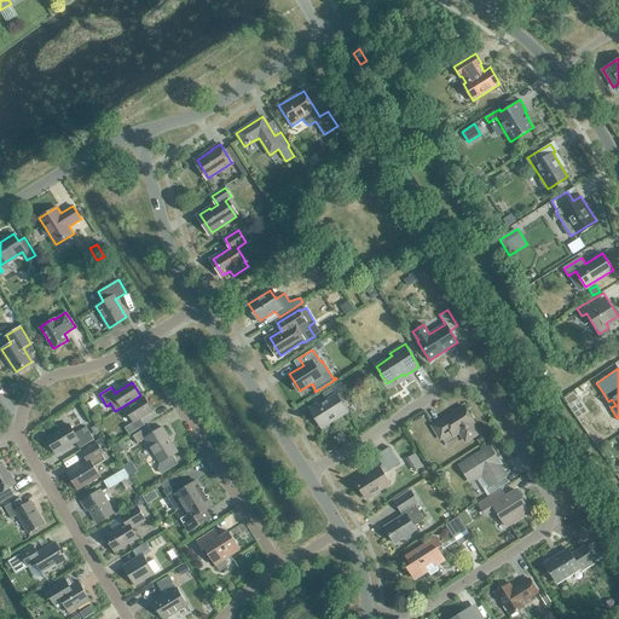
[(319,403),(310,409),(316,418),(318,417),(323,424),(329,421),(330,422),(339,417),(337,415),(343,411),(340,404),(342,403),(337,395),(345,391),(340,382),(322,393),(327,400),(320,404),(319,403)]
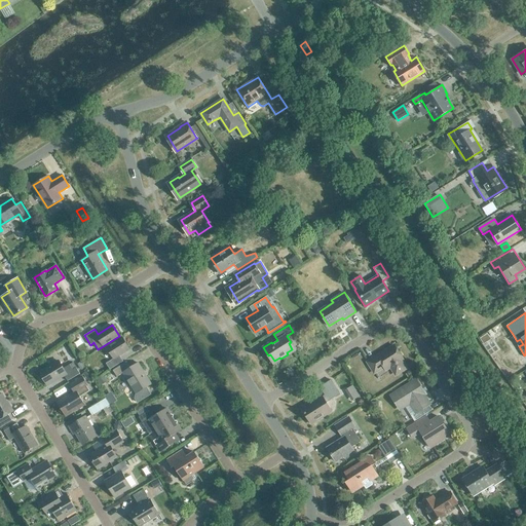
[(480,337),(484,342),(491,338),(487,332),(480,337)]
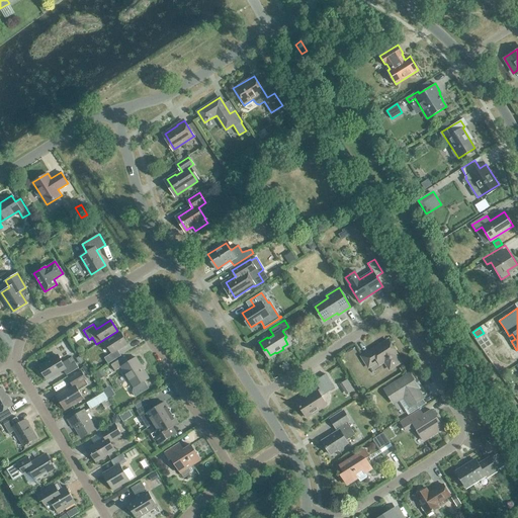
[(117,350),(127,343),(120,332),(104,342),(111,353),(104,357),(108,363),(121,355),(117,350)]
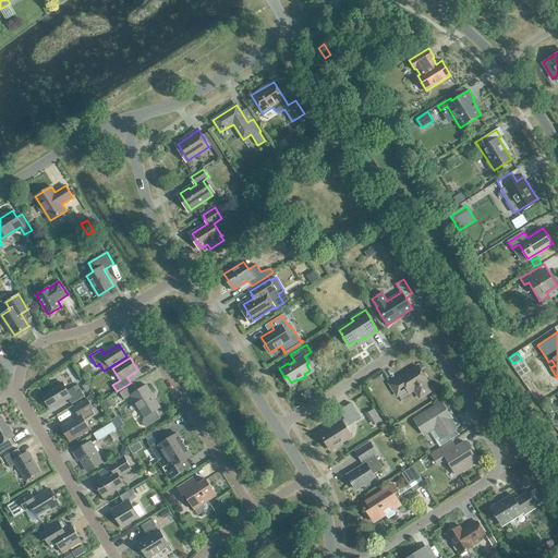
[(420,398),(432,390),(426,381),(427,380),(417,366),(390,384),(397,396),(408,389),(410,392),(414,389),(420,398)]
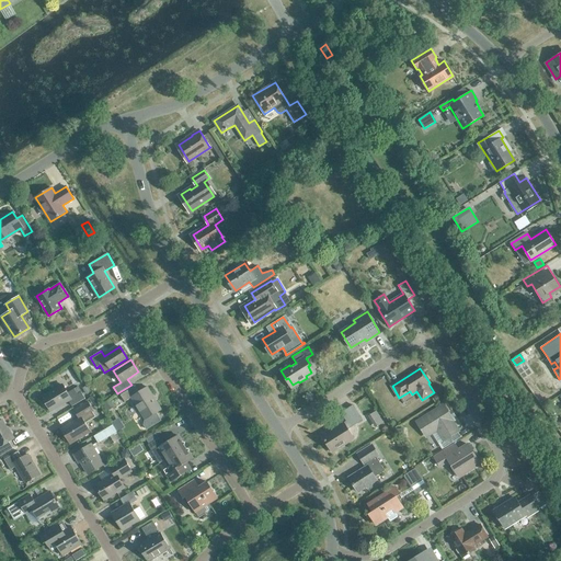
[(77,395),(75,389),(68,392),(63,385),(42,398),(50,411),(68,400),(71,407),(84,398),(81,391),(77,395)]
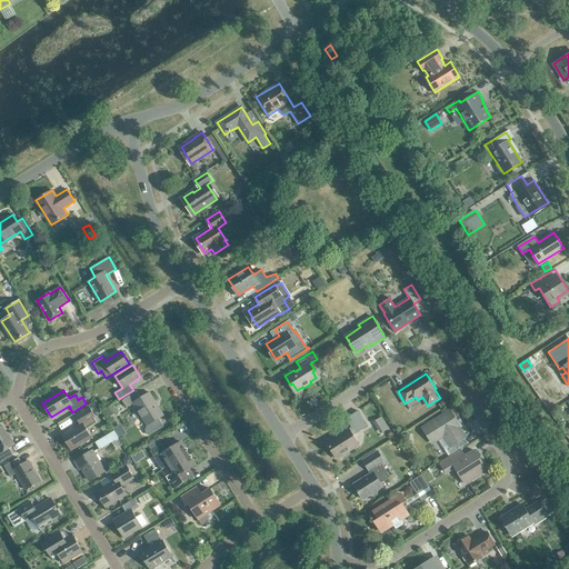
[(158,419),(163,415),(149,392),(141,398),(137,391),(122,400),(127,408),(133,403),(147,426),(146,431),(149,436),(163,427),(158,419)]
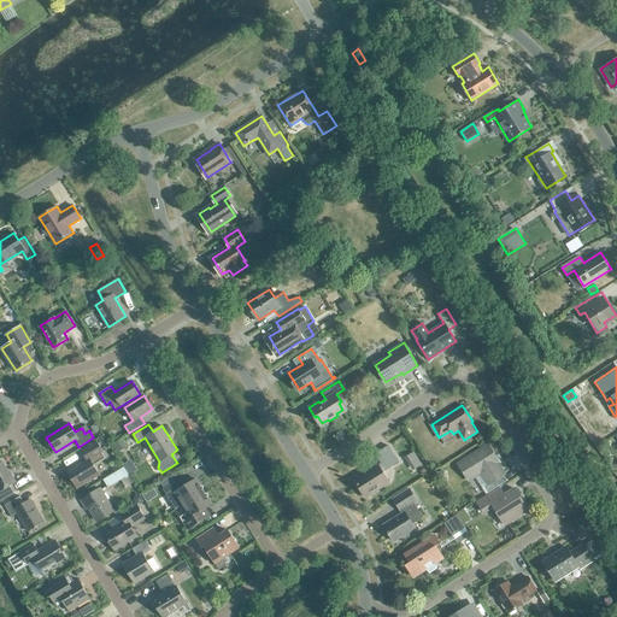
[(104,452),(97,441),(82,451),(87,459),(66,471),(77,488),(99,475),(94,465),(105,458),(101,453),(104,452)]
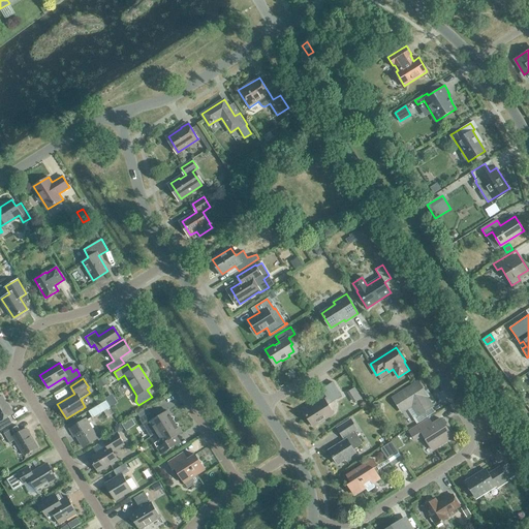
[(328,405),(342,396),(333,381),(321,389),(327,397),(304,411),(313,426),(333,413),(328,405)]
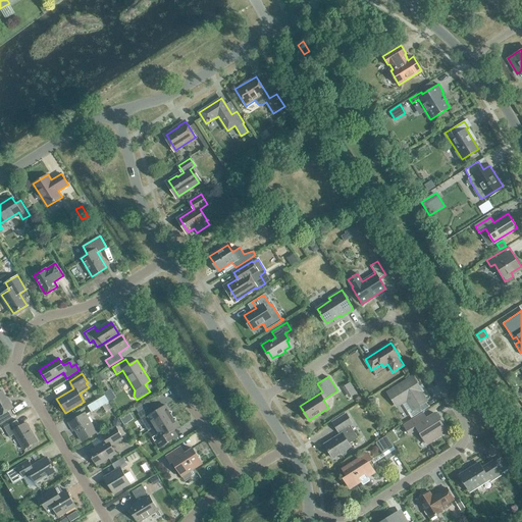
[(418,406),(426,402),(419,390),(421,389),(413,377),(388,393),(397,406),(407,399),(413,409),(409,411),(413,417),(422,411),(418,406)]
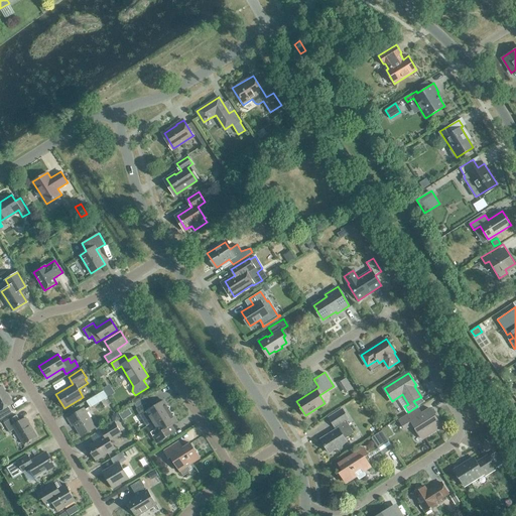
[(0,387),(0,418),(11,412),(8,406),(13,403),(9,397),(2,386),(0,387)]
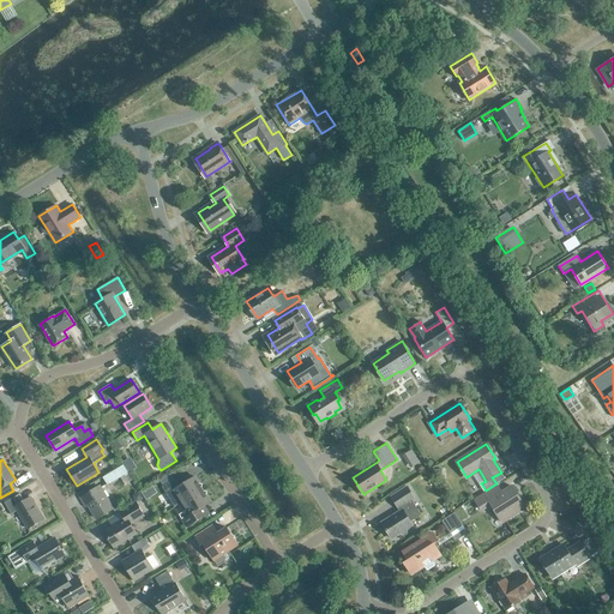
[(107,485),(127,473),(124,464),(102,477),(107,485)]
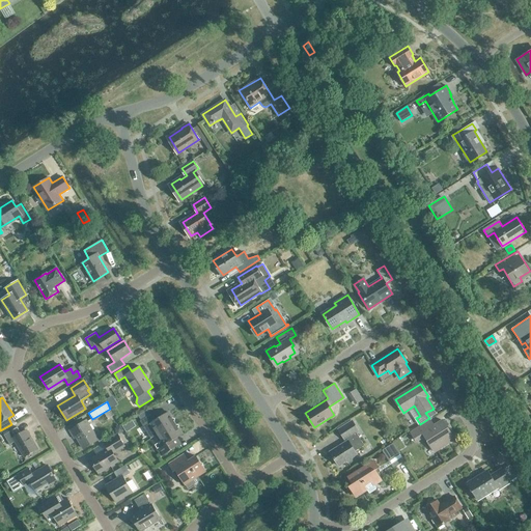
[(152,413),(140,421),(146,431),(151,438),(158,435),(175,423),(168,412),(156,419),(152,413)]
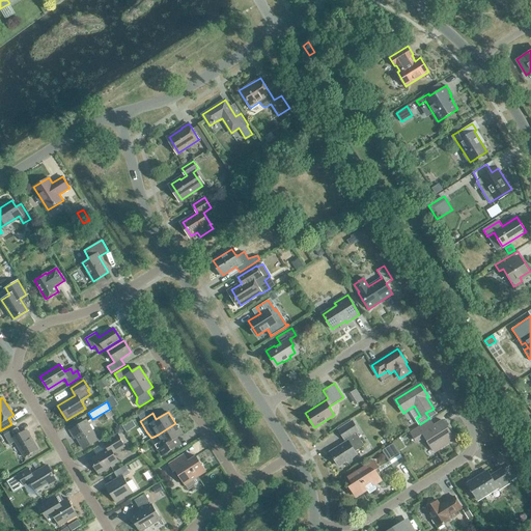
[(83,448),(98,440),(86,420),(70,430),(75,438),(77,437),(83,448)]
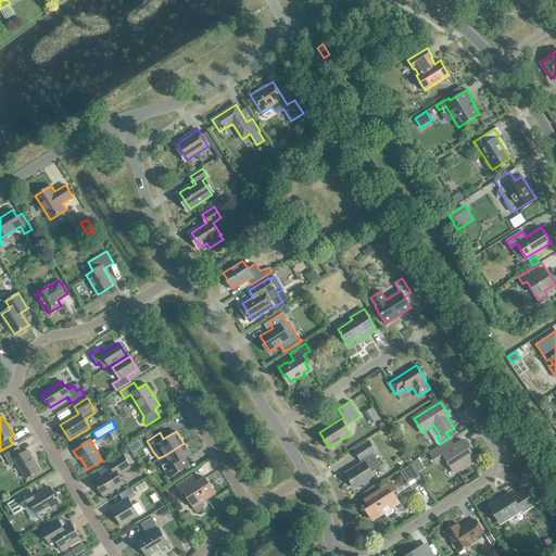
[(454,446),(450,440),(430,452),(436,462),(444,456),(455,472),(476,459),(468,449),(469,447),(464,440),(454,446)]
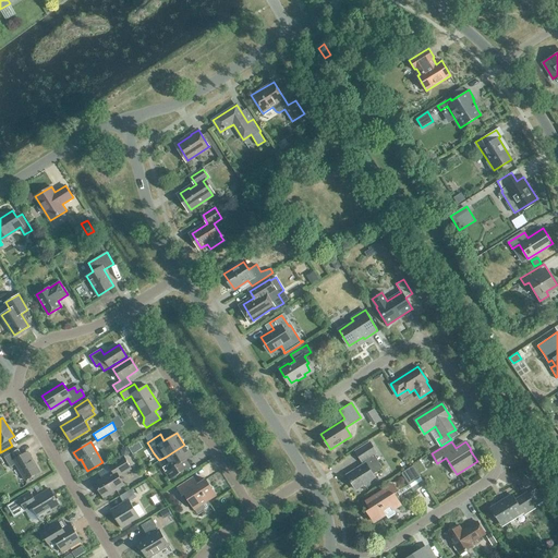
[(373,474),(383,468),(375,455),(377,453),(371,443),(355,451),(362,462),(364,461),(366,463),(348,474),(352,481),(351,482),(355,489),(364,484),(365,485),(376,478),(373,474)]
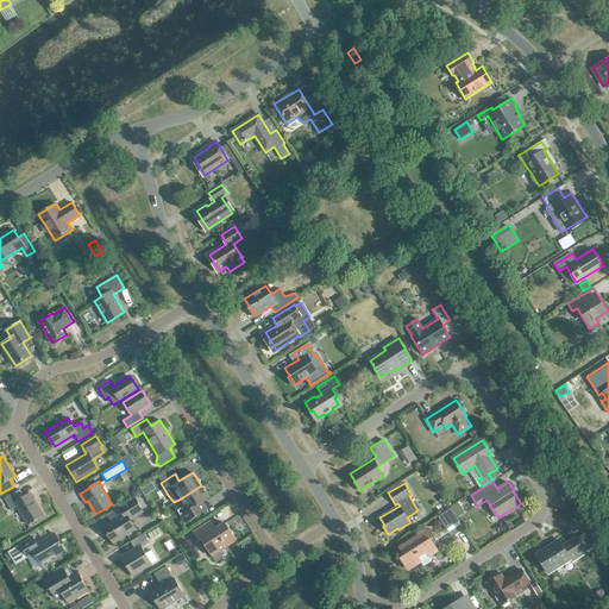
[(186,506),(179,510),(186,522),(200,514),(207,509),(202,502),(209,497),(201,485),(181,498),(186,506)]
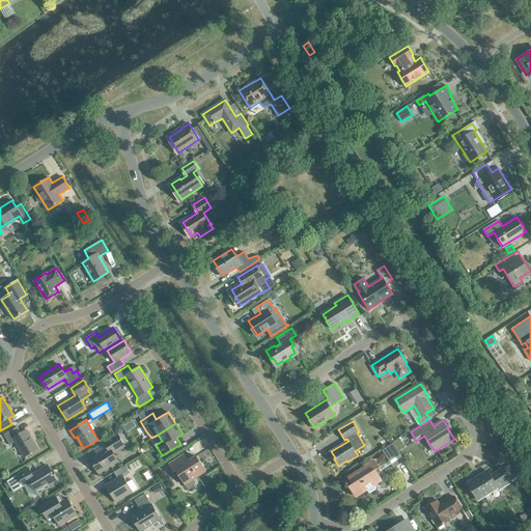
[(25,457),(37,449),(26,429),(21,434),(18,426),(4,435),(9,445),(16,441),(25,457)]
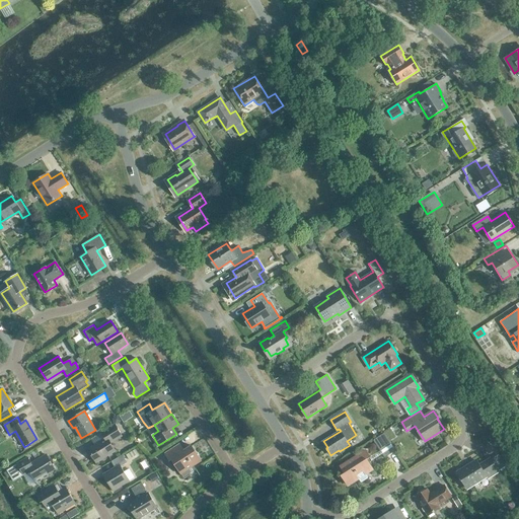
[(110,442),(122,436),(115,425),(101,433),(105,439),(88,449),(96,462),(115,451),(110,442)]
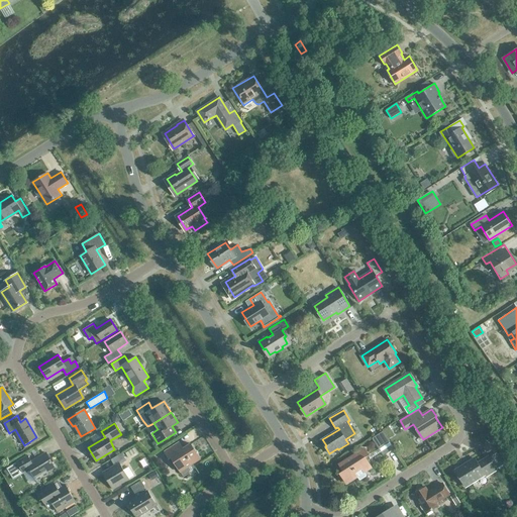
[(383,431),(372,438),(384,455),(394,448),(383,431)]
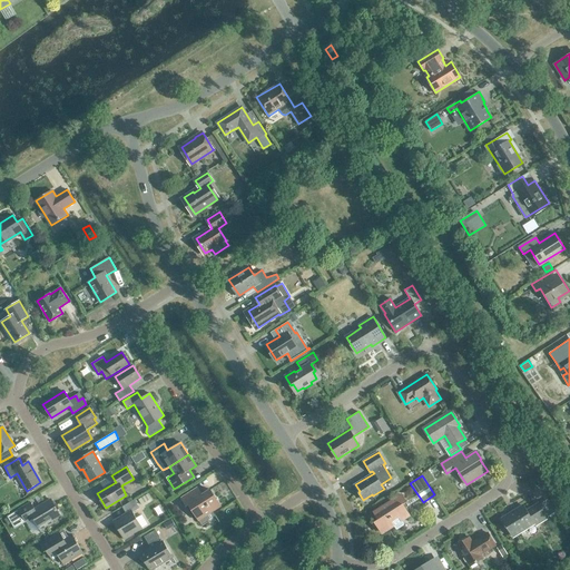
[(188,505),(199,521),(202,524),(215,516),(213,512),(222,507),(210,489),(202,494),(197,488),(180,498),(186,507),(188,505)]
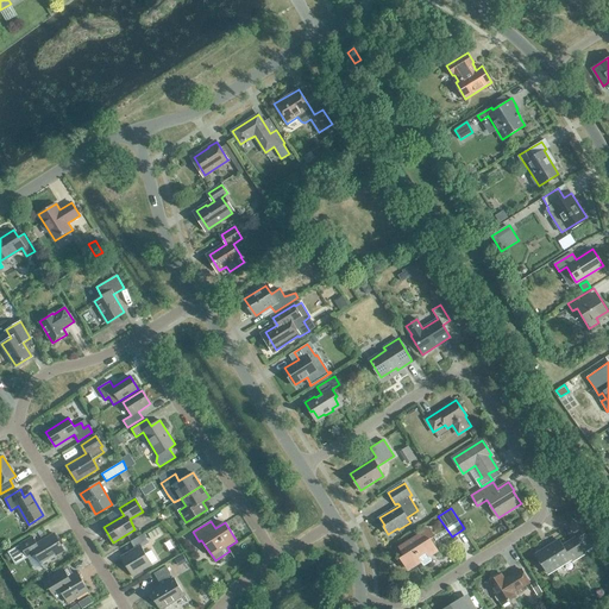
[(428,556),(437,551),(433,544),(437,540),(429,529),(400,547),(412,566),(420,562),(422,565),(432,560),(428,556)]
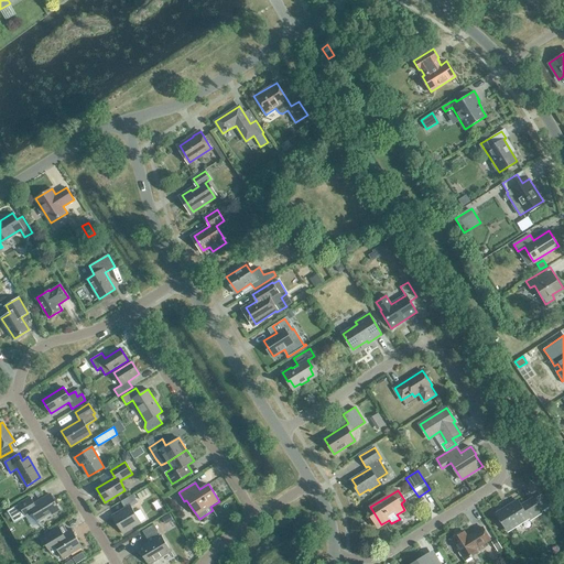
[(19,505),(7,511),(14,523),(25,516),(32,512),(40,524),(53,517),(51,513),(58,509),(60,510),(60,509),(51,494),(34,503),(30,497),(19,505)]
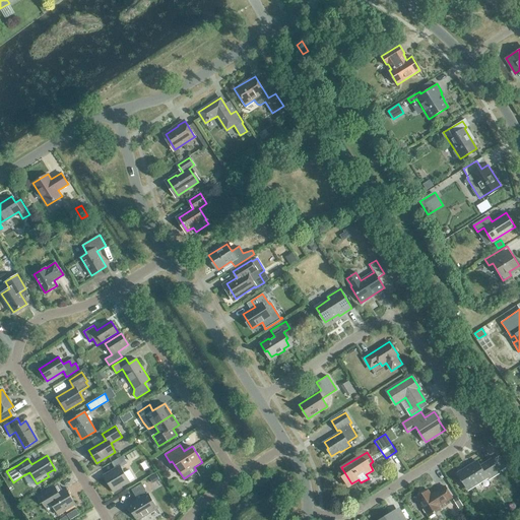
[(115,468),(104,475),(114,493),(122,488),(121,486),(129,481),(134,478),(129,469),(124,472),(121,467),(127,463),(123,455),(112,462),(115,468)]
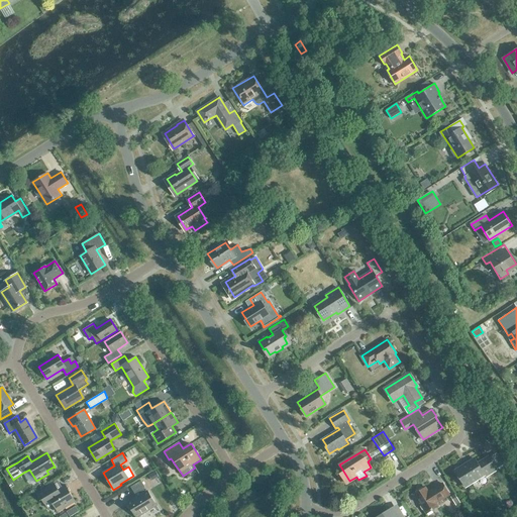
[(486,477),(497,470),(490,457),(479,463),(476,458),(468,463),(467,461),(457,468),(458,470),(454,472),(463,486),(472,482),(473,484),(479,480),(478,478),(484,474),(486,477)]
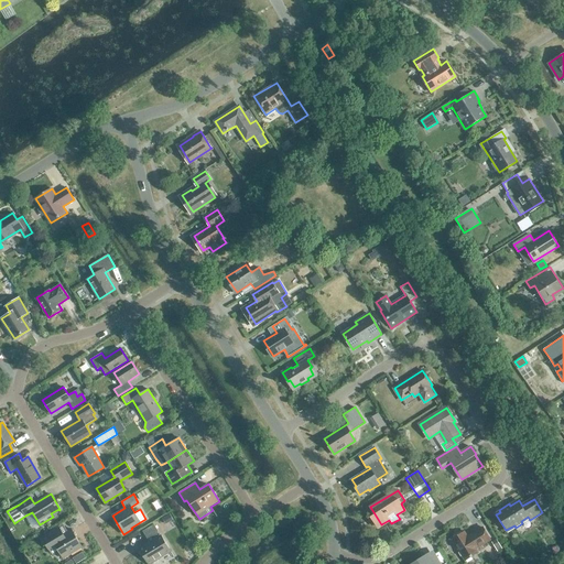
[(140,549),(149,563),(170,551),(161,535),(159,537),(155,532),(158,531),(154,524),(142,531),(150,542),(140,549)]
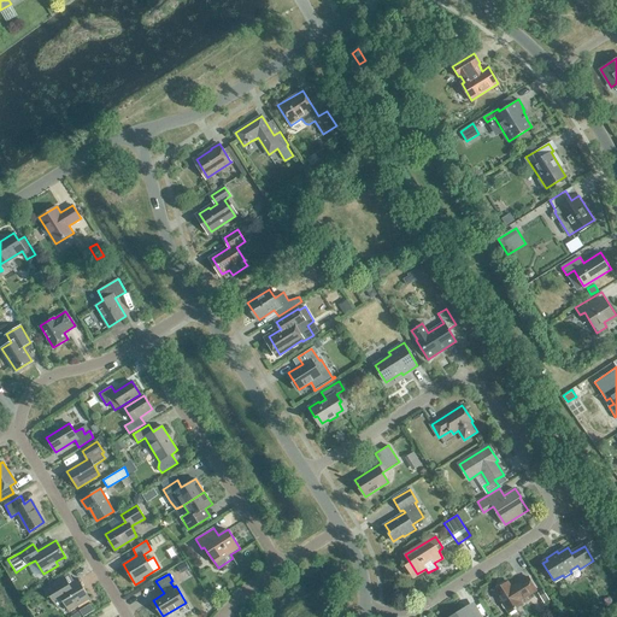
[(509,582),(494,591),(509,613),(523,605),(521,600),(536,591),(528,576),(511,587),(509,582)]
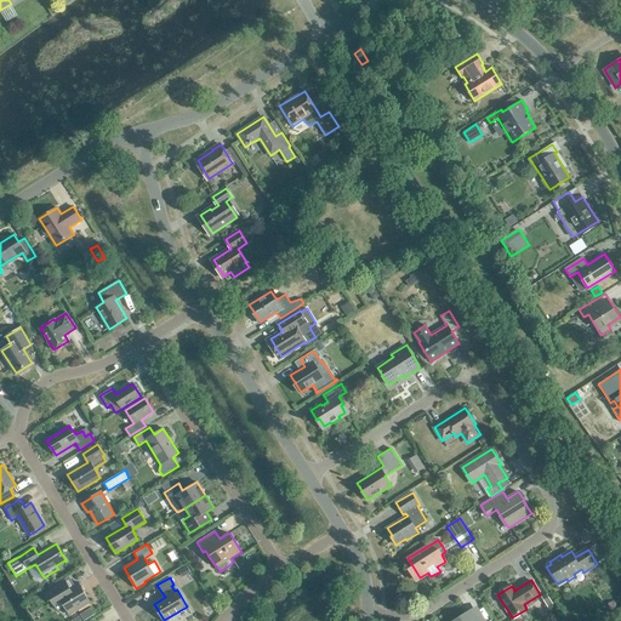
[(57,610),(64,607),(69,615),(90,602),(79,582),(69,588),(66,581),(46,592),(57,610)]
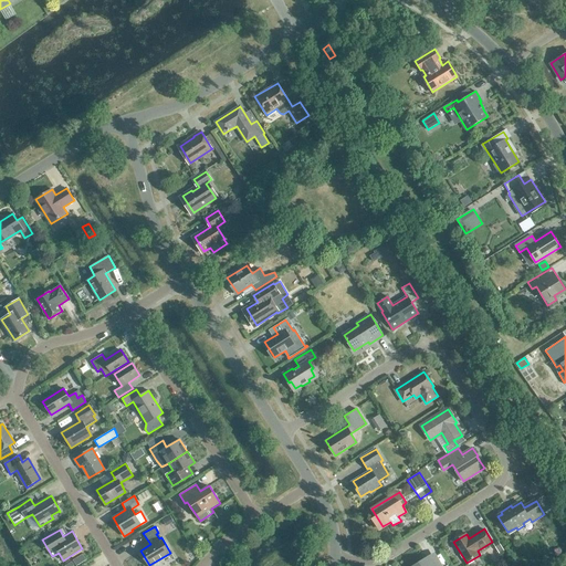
[(499,542),(493,545),(500,554),(504,551),(499,542)]
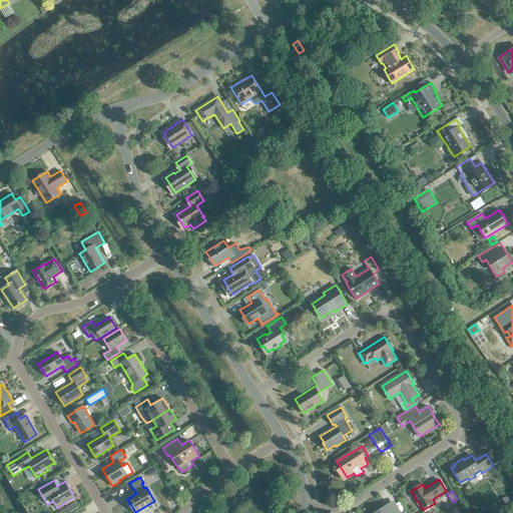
[(74,502),(66,508),(69,512),(78,508),(74,502)]
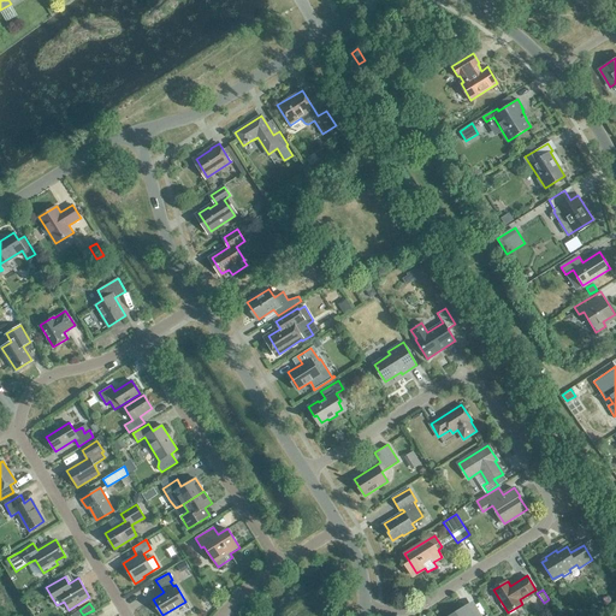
[(479,615),(472,603),(451,615),(479,615)]
